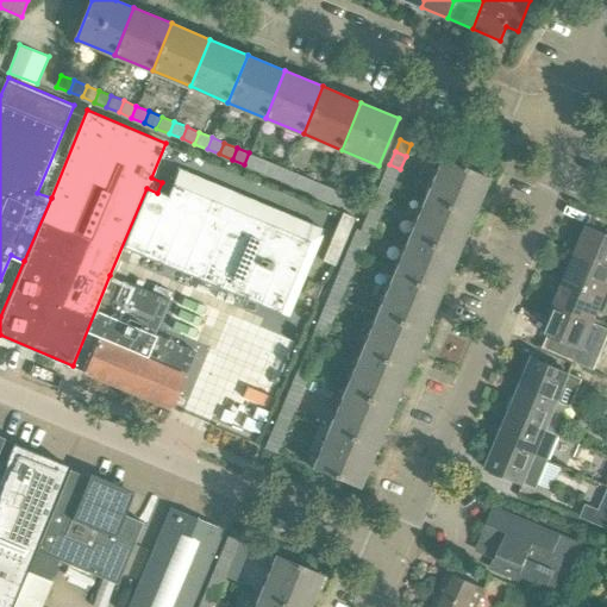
[(244,164),(257,170),(262,158),(249,152),(244,164)]
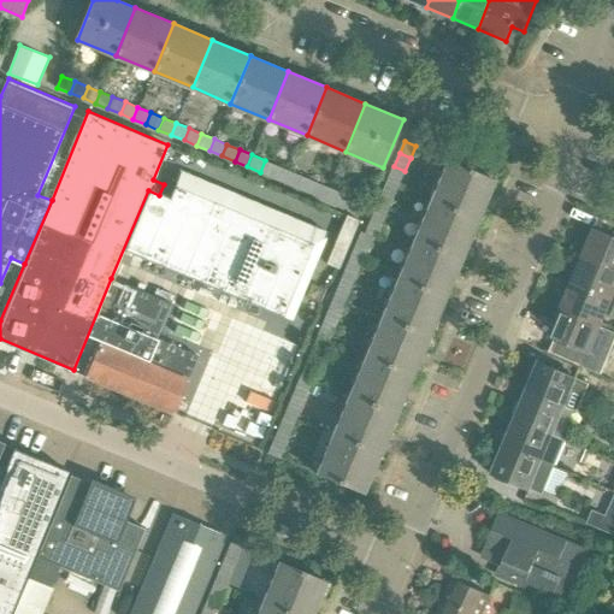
[(278,165),(265,160),(260,172),(272,177),(278,165)]
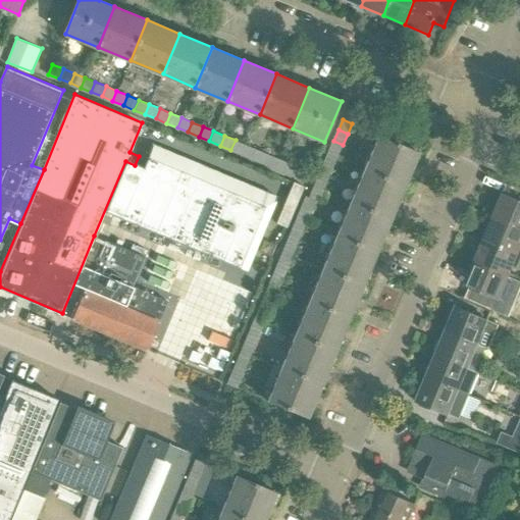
[(380,136),(367,168),(407,185),(420,152),(380,136)]
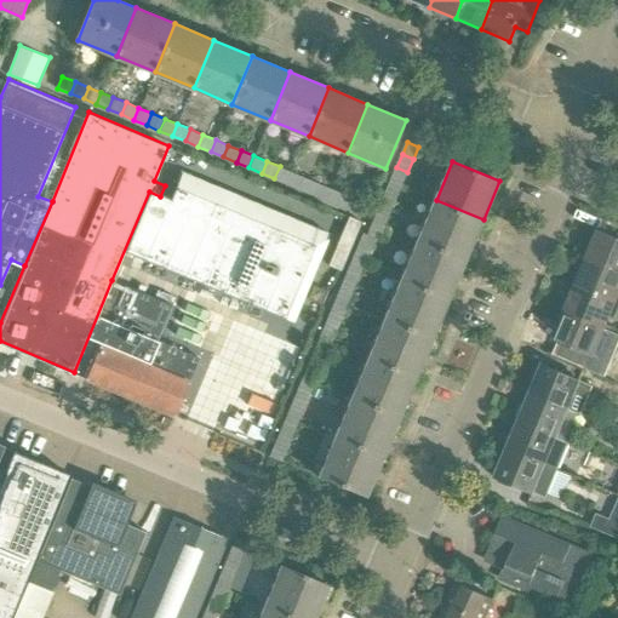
[(292,171),(280,166),(274,178),(287,183),(292,171)]
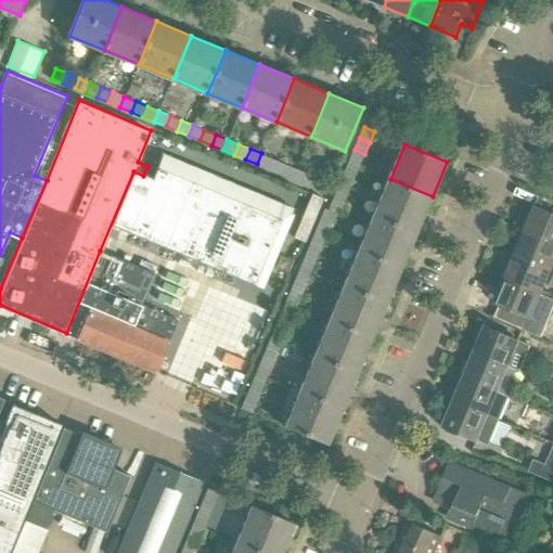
[(360,166),(364,154),(355,150),(350,162),(360,166)]
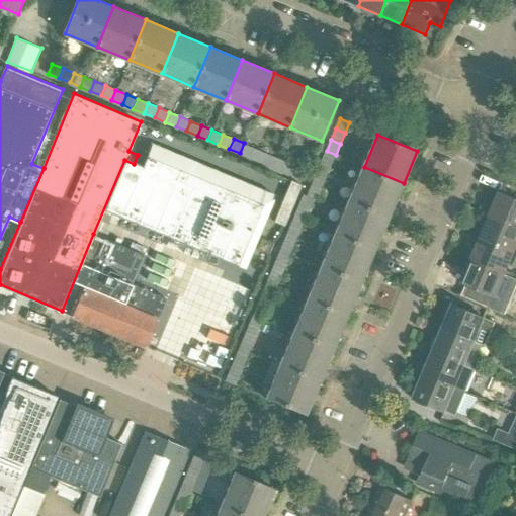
[(255,148),(244,143),(240,153),(251,158),(255,148)]
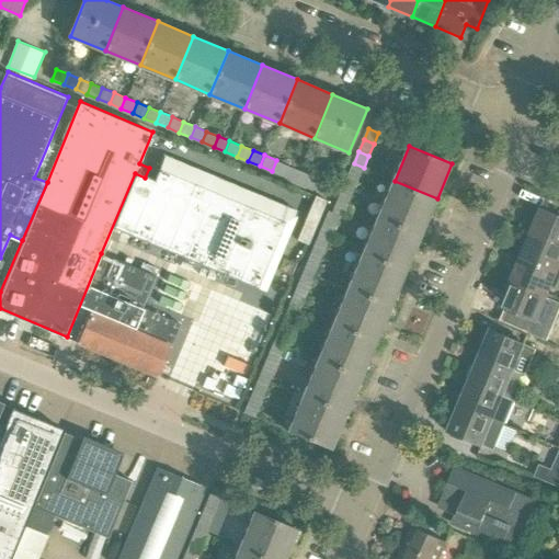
[(135,173),(112,228),(264,292),(297,212),(164,156),(153,182),(145,178),(135,173)]
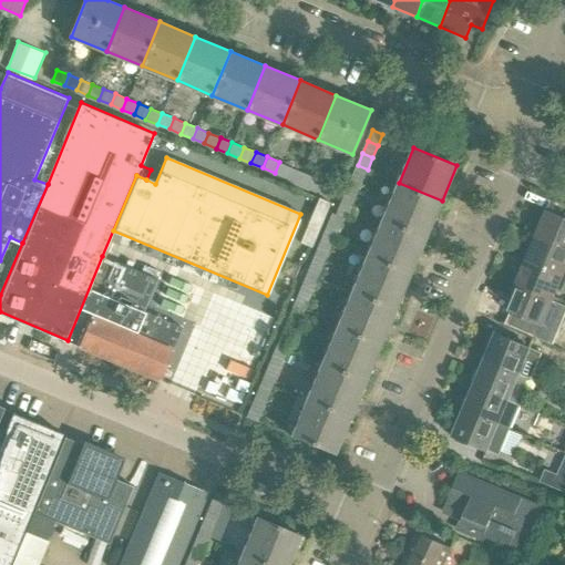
[(290,166),(279,162),(275,173),(286,177),(290,166)]
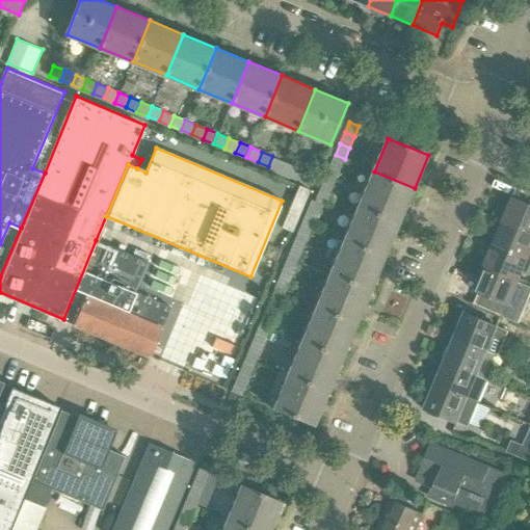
[(341,169),(345,159),(336,155),(330,165),(341,169)]
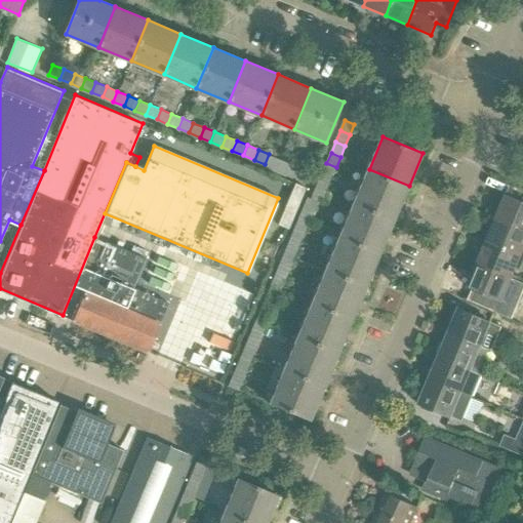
[(269,154),(265,164),(276,168),(280,159),(269,154)]
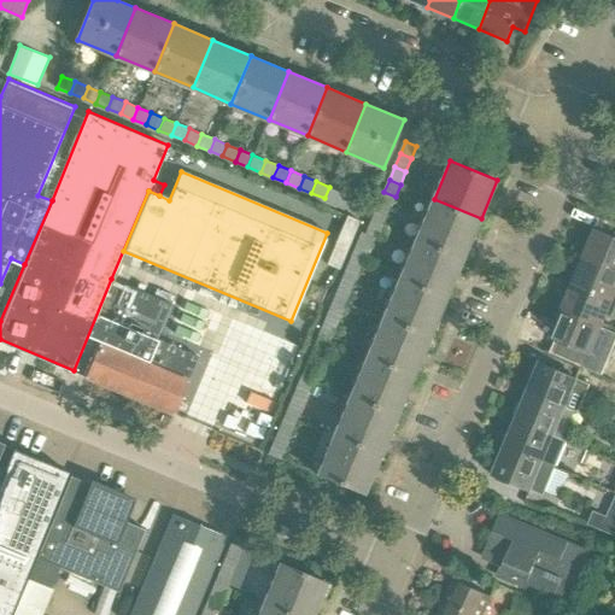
[(329,187),(324,198),(337,204),(341,192),(329,187)]
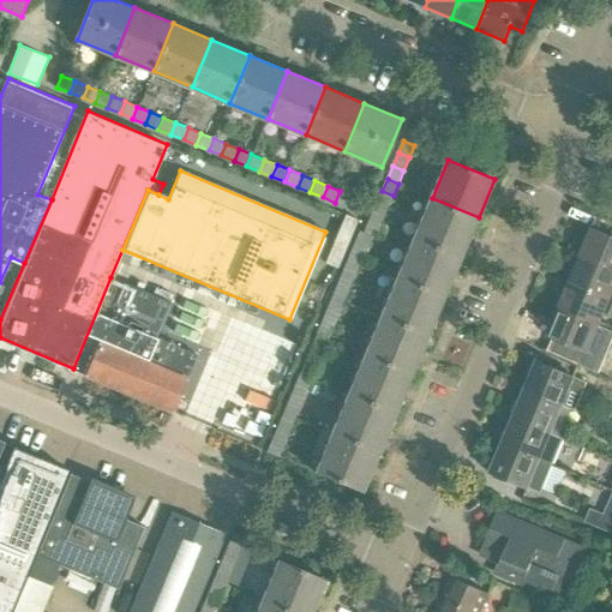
[(340,191),(335,203),(348,208),(353,196),(340,191)]
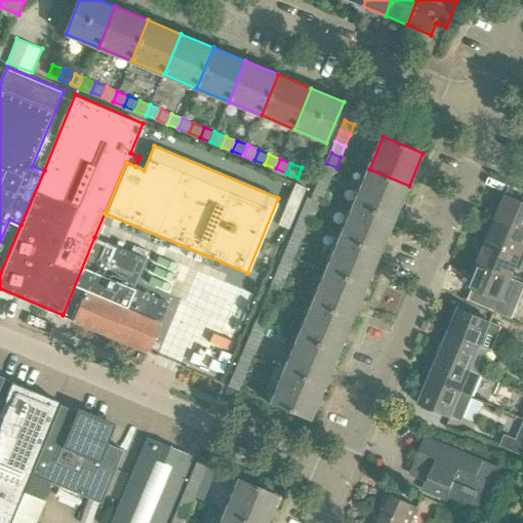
[(331,178),(336,167),(326,163),(322,174),(331,178)]
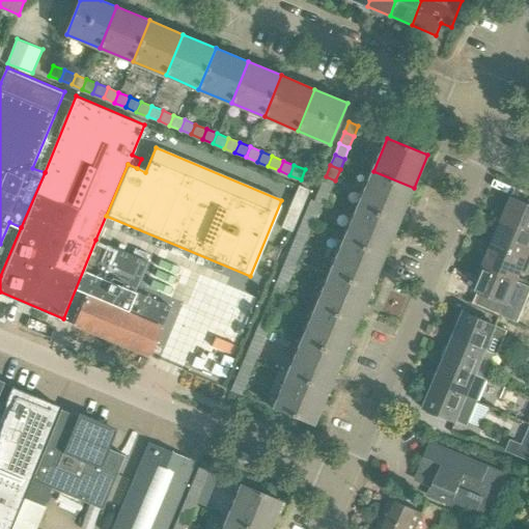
[(305,169),(301,179),(312,185),(316,174),(305,169)]
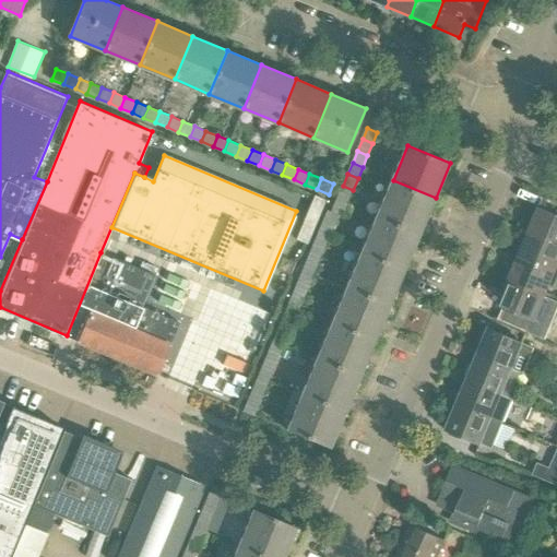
[(378,216),(421,234),(436,198),(393,180),(378,216)]
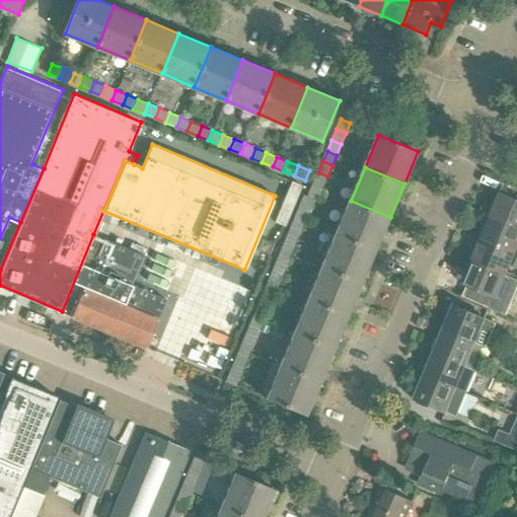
[(323,188),(327,176),(318,172),(313,183),(323,188)]
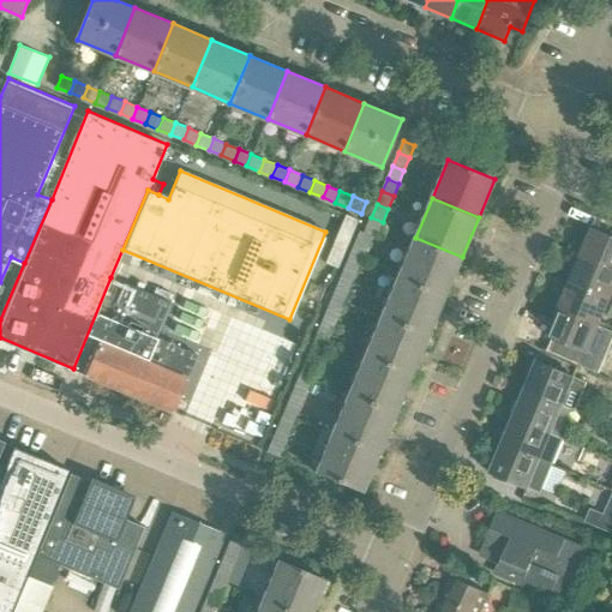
[(383,222),(371,217),(366,229),(373,233),(377,234),(383,222)]
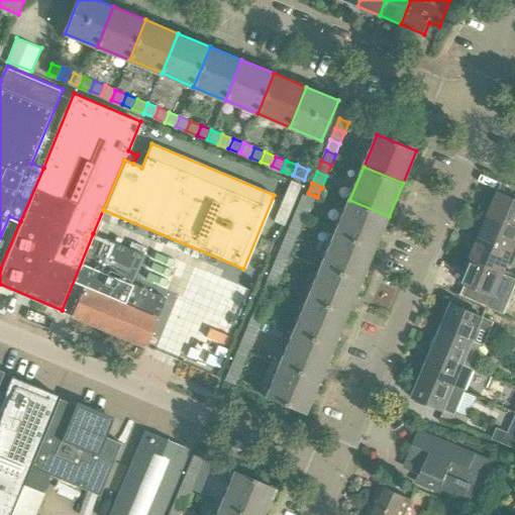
[(514,197),(500,191),(490,214),(514,224),(514,197)]
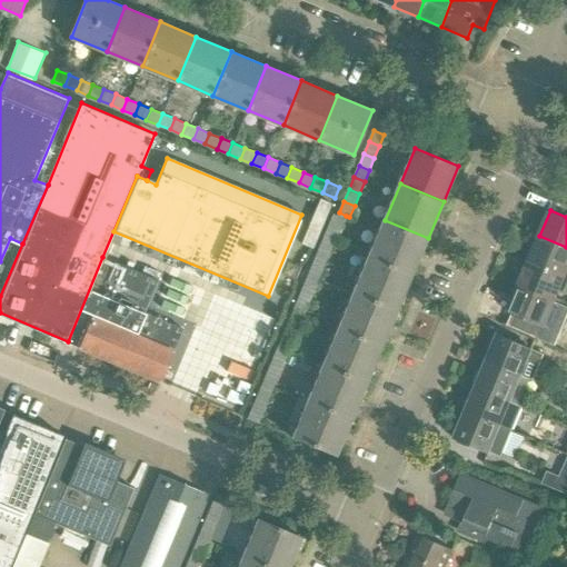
[(346,216),(339,212),(336,211),(330,224),(340,228),(346,216)]
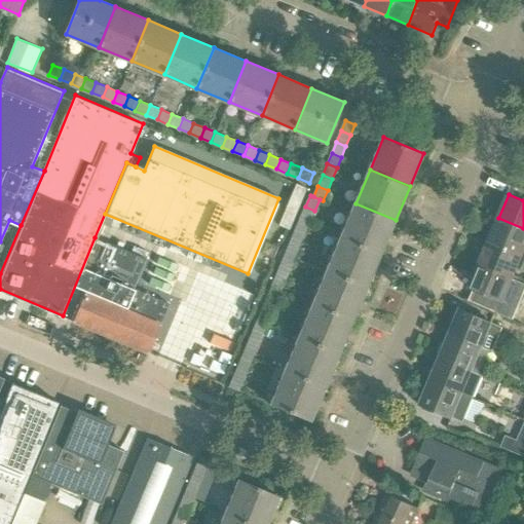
[(288,196),(275,226),(285,230),(297,199),(288,196)]
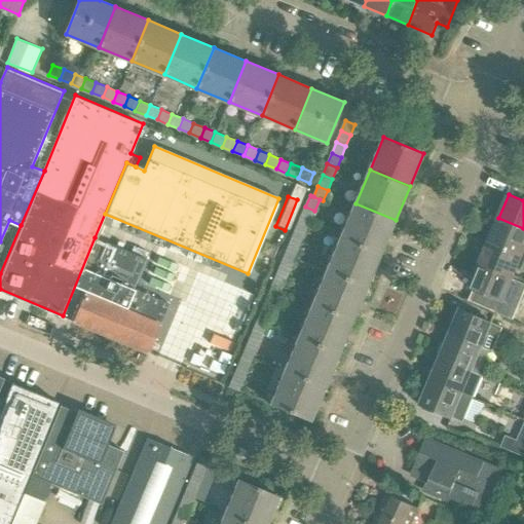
[(341,236),(381,253),(396,220),(356,203),(341,236)]
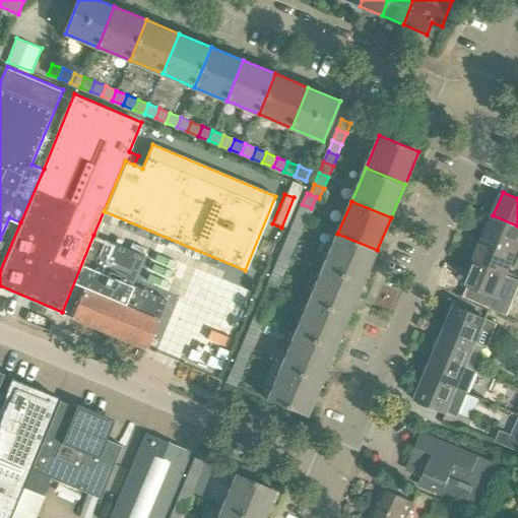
[(311,208),(302,204),(298,215),(307,219),(311,208)]
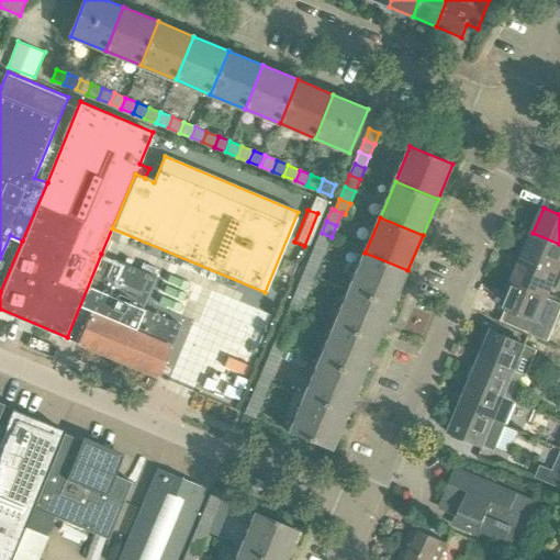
[(332,237),(322,233),(316,245),(326,249),(332,237)]
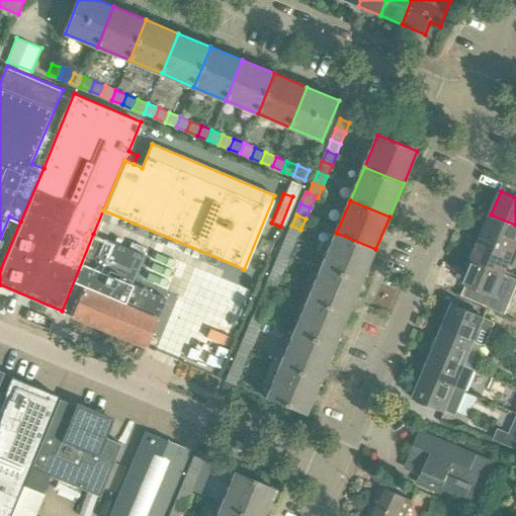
[(515,225),(491,215),(482,238),(515,252),(515,225)]
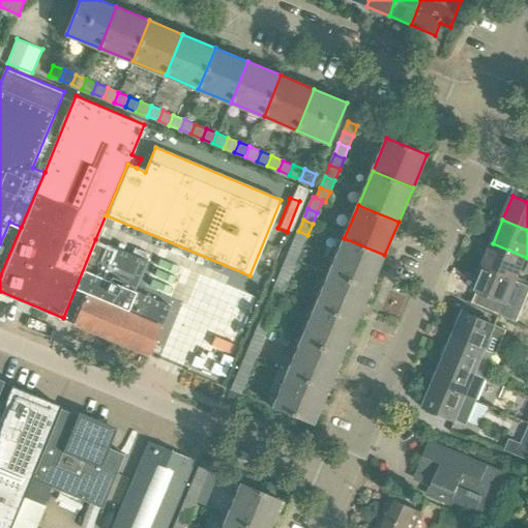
[(308,235),(298,231),(293,242),(303,245),(308,235)]
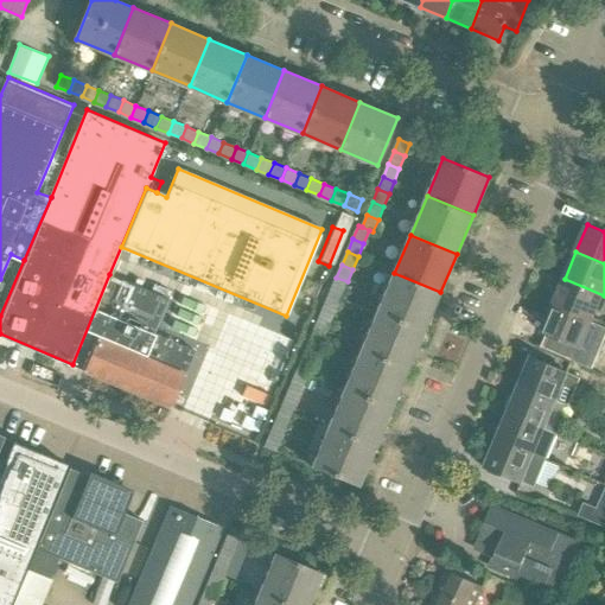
[(379,311),(425,331),(440,292),(394,273),(379,311)]
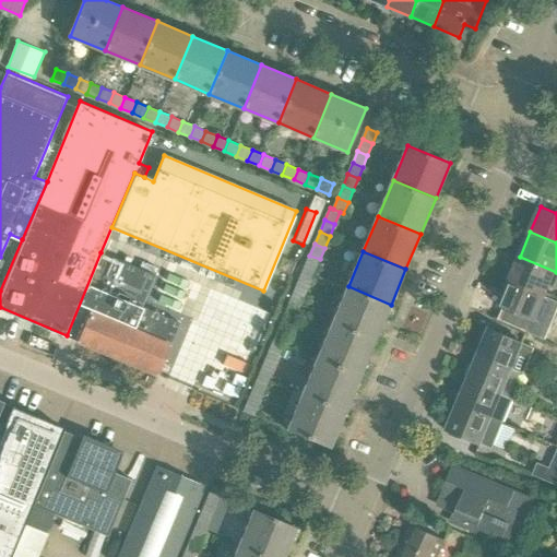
[(156,274),(114,256),(113,258),(101,252),(67,335),(79,341),(158,374),(181,321),(143,306),(156,274)]
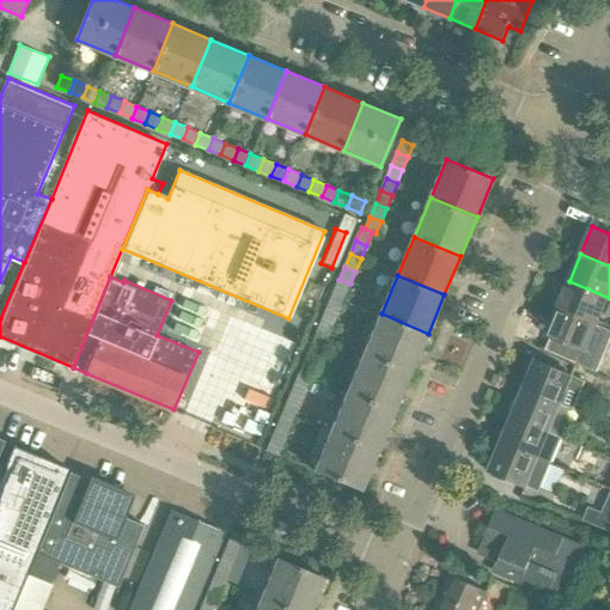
[(351,284),(339,280),(334,293),(345,297),(351,284)]
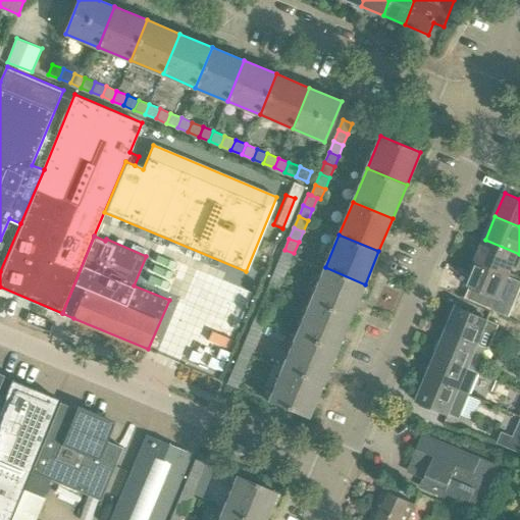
[(277,244),(266,240),(262,251),(272,255),(277,244)]
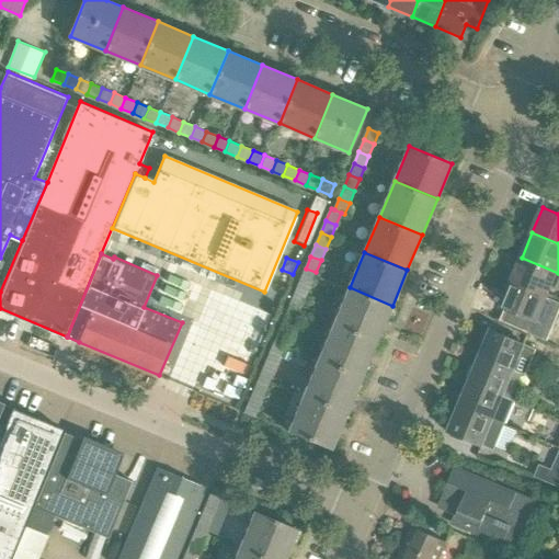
[(558,273),(522,258),(512,281),(549,296),(554,286),(557,288),(558,285),(558,273)]
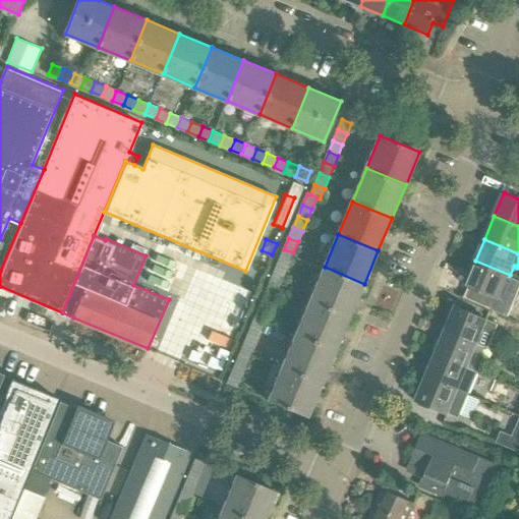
[(293,252),(284,249),(279,260),(289,264),(293,252)]
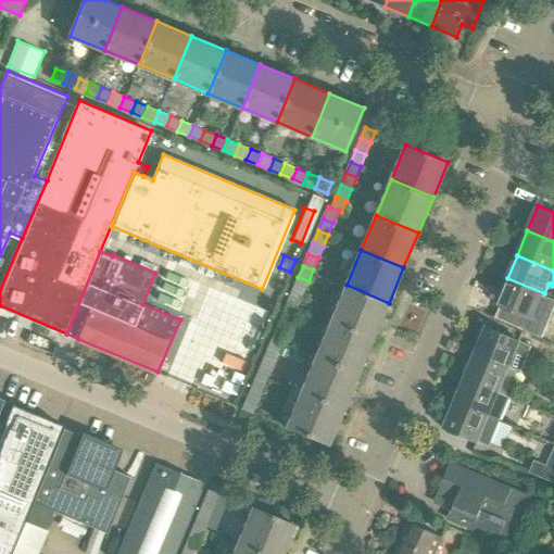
[(309,281),(298,277),(293,289),(303,293),(309,281)]
